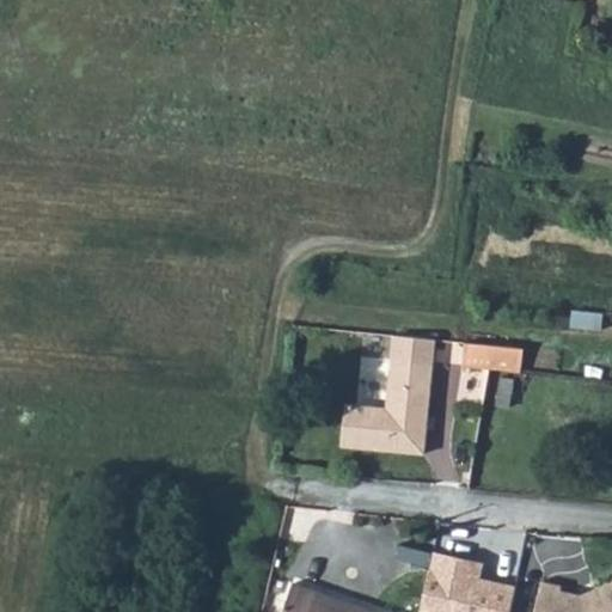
[(569,326),(599,329),(600,312),(570,308),(569,326)]
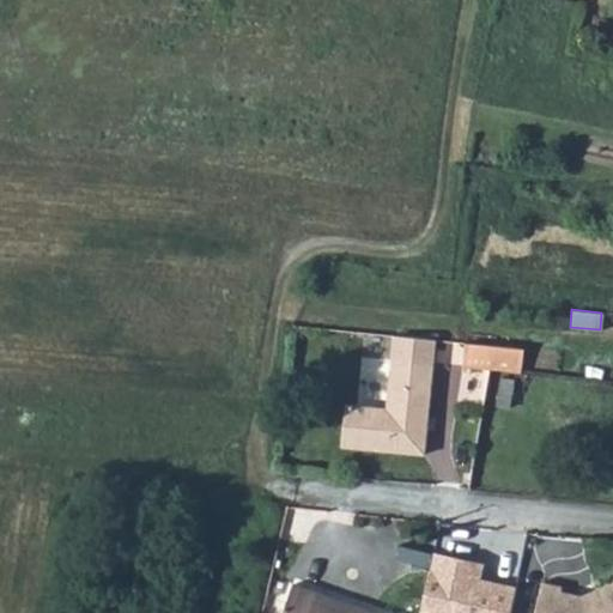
[(346,404),(343,447),(423,454),(434,341),(393,337),(387,407),(346,404)]
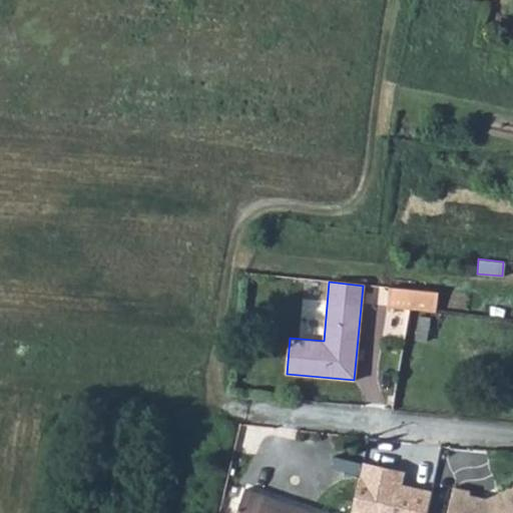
[(412,311),(414,292),(389,289),(387,308),(412,311)]
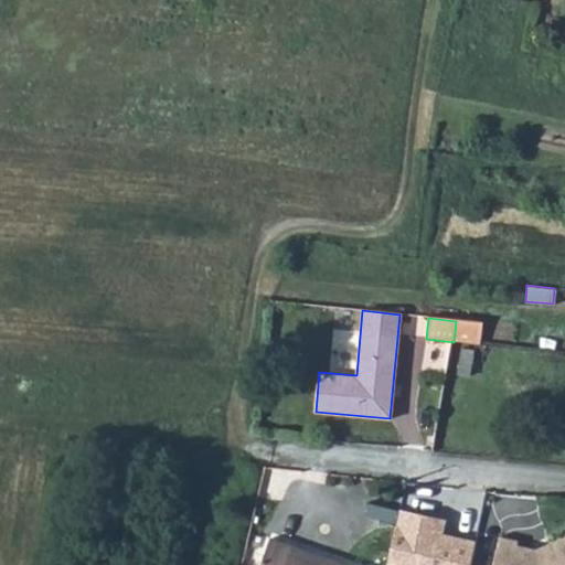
[(481,344),(484,323),(456,321),(454,342),(481,344)]
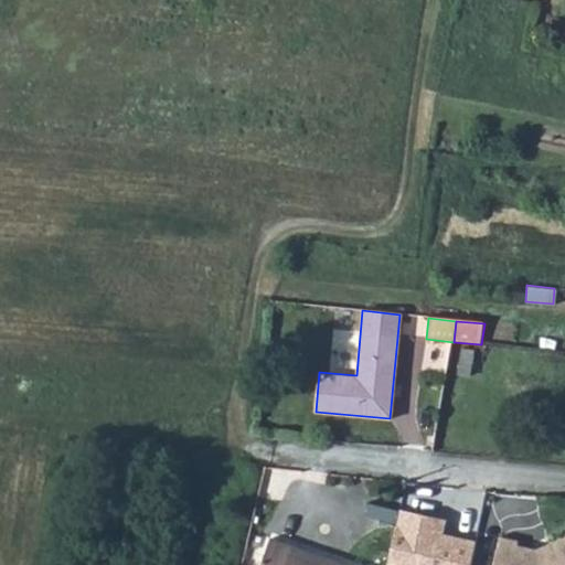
[(455,374),(470,376),(475,349),(460,347),(455,374)]
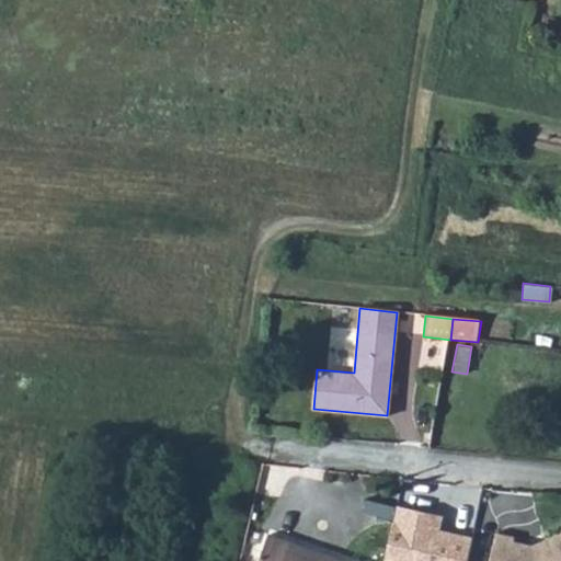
[(400,560),(444,560),(450,537),(409,526),(400,560)]
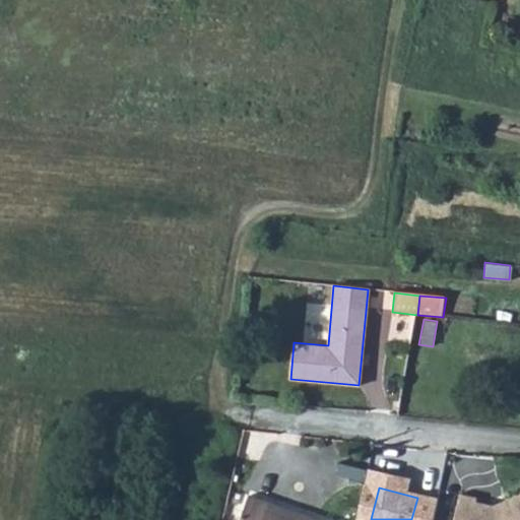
[(476,497),(459,493),(453,519),(519,519),(519,492),(492,504),(475,501),(476,497)]
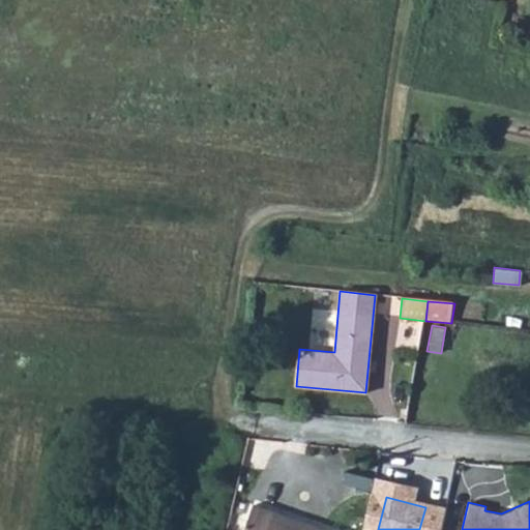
[(345,529),(346,527),(252,503),(244,529),(345,529)]
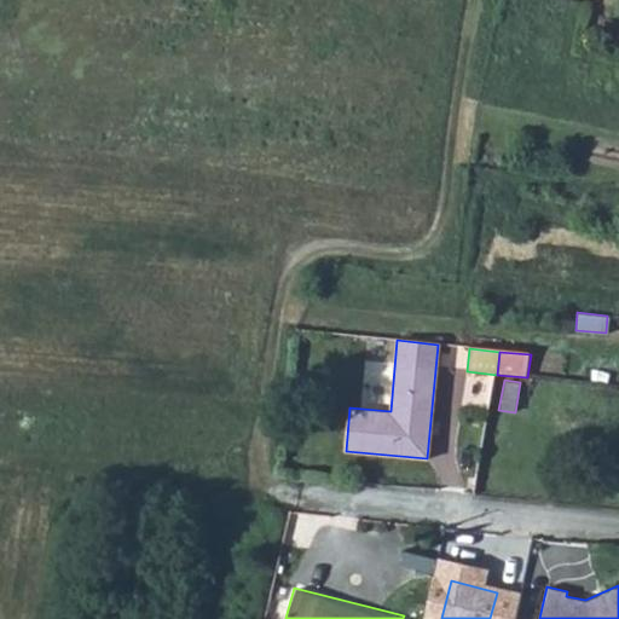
[(514,618),(520,597),(497,593),(490,618),(514,618)]
